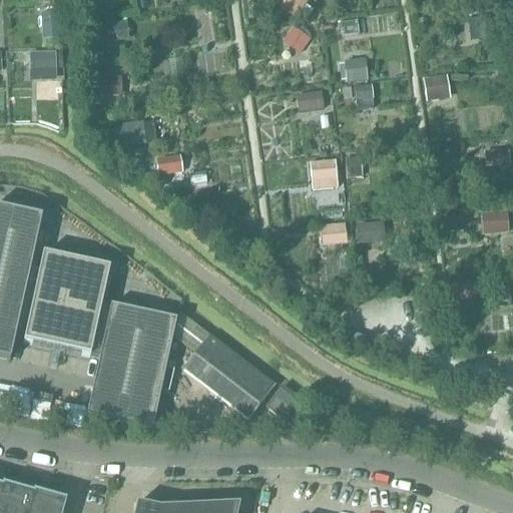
[(279,0),(276,6),(298,19),(309,0),(279,0)]
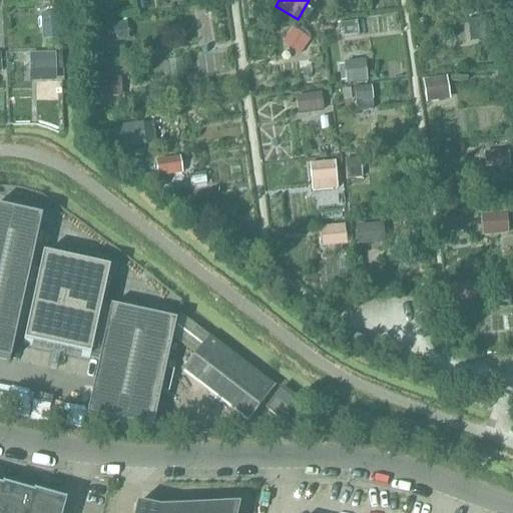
[(45,37),(63,38),(64,13),(46,12),(45,37)]
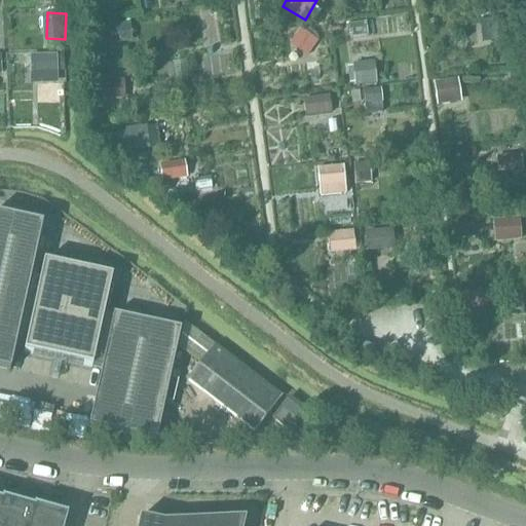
[(108,45),(134,39),(129,23),(104,28),(108,45)]
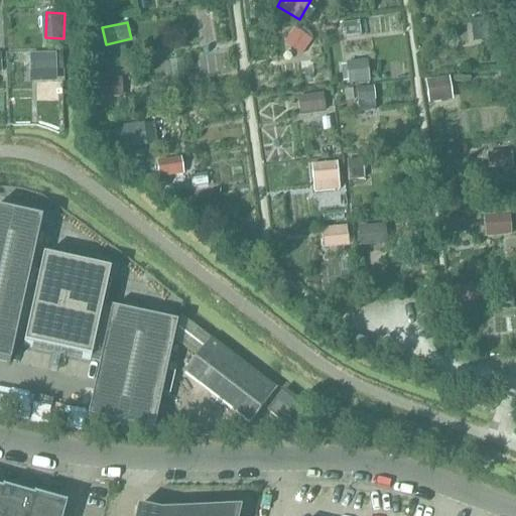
[(300,54),(313,39),(297,26),(284,41),(300,54)]
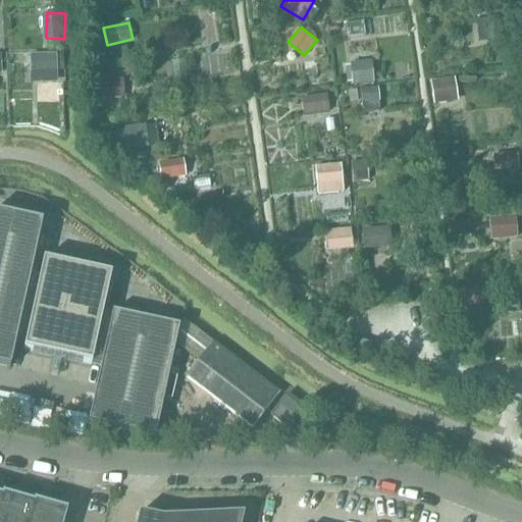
[(58,82),(57,53),(32,53),(33,82),(58,82)]
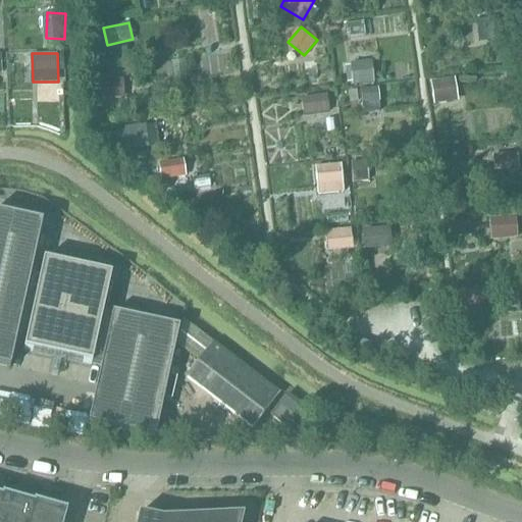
[(374,62),(346,61),(345,82),(373,84),(374,62)]
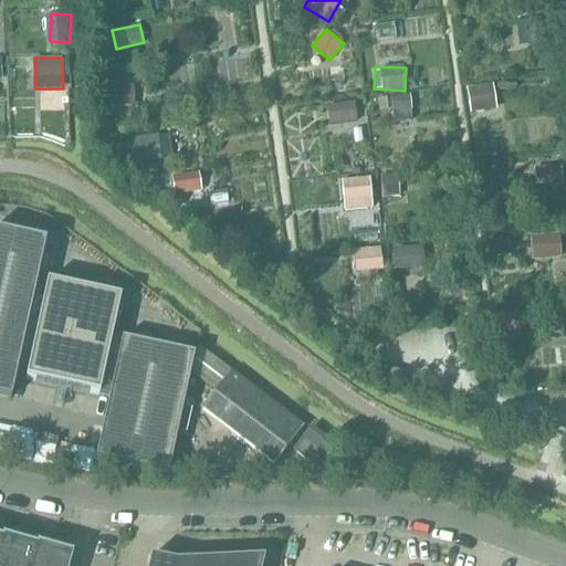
[(470,112),(496,109),(494,84),(468,86),(470,112)]
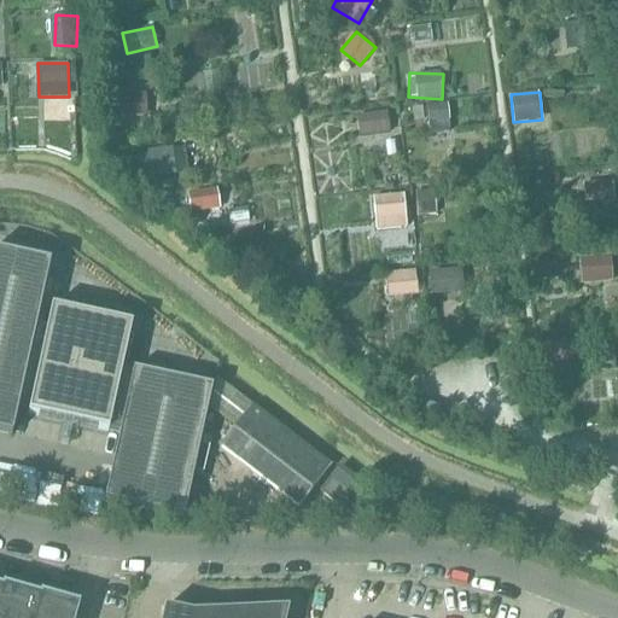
[(429,126),(449,126),(450,105),(414,104),(413,121),(429,121),(429,126)]
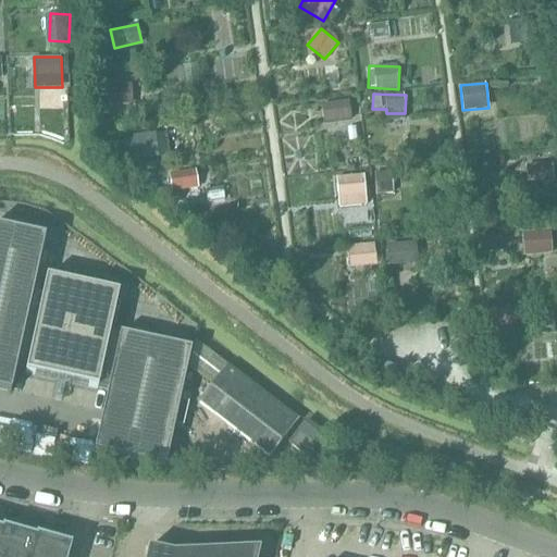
[(320,103),(323,123),(351,119),(349,99),(320,103)]
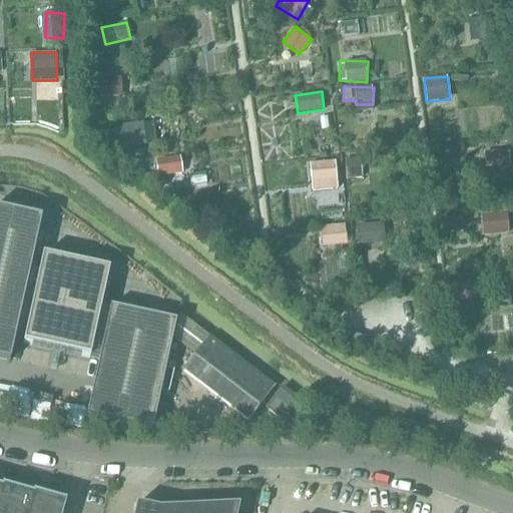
[(156,142),(153,119),(121,124),(125,146),(156,142)]
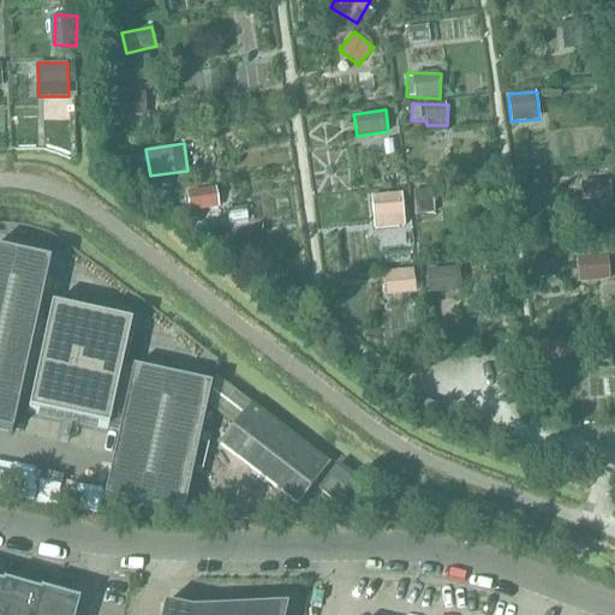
[(218,187),(189,189),(190,209),(219,208),(218,187)]
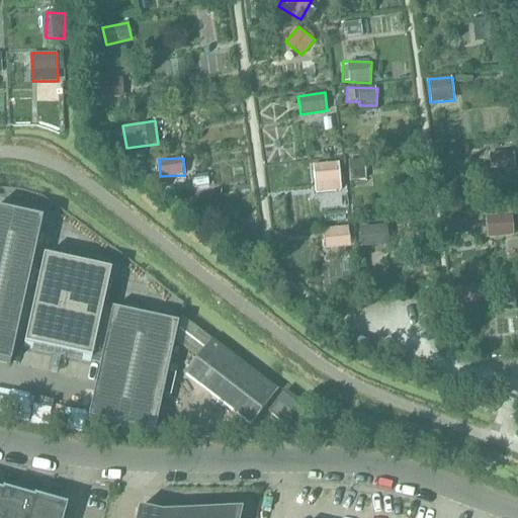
[(341,163),(315,163),(316,192),(342,191),(341,163)]
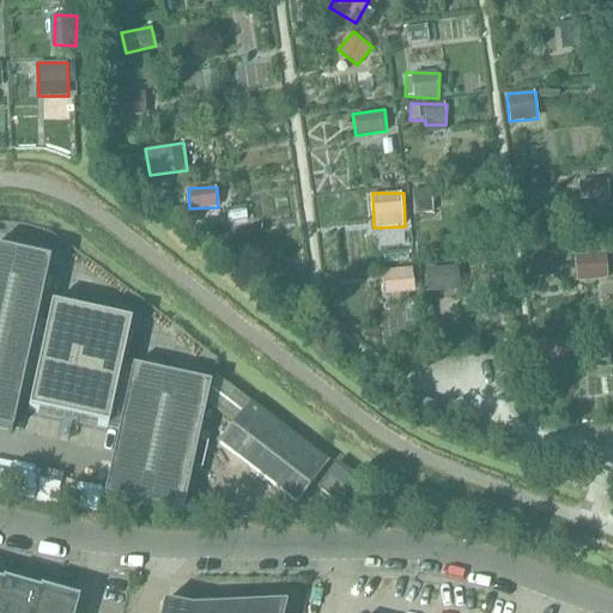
[(0,253),(0,431),(11,435),(17,406),(35,323),(48,263),(0,253)]
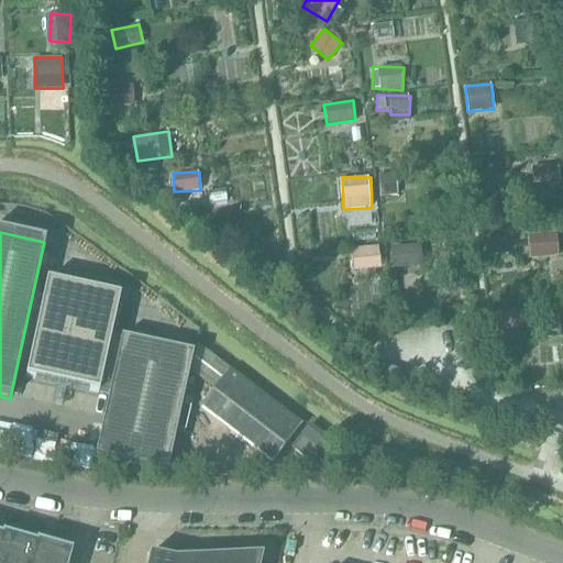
[(527,233),(528,258),(559,257),(558,232),(527,233)]
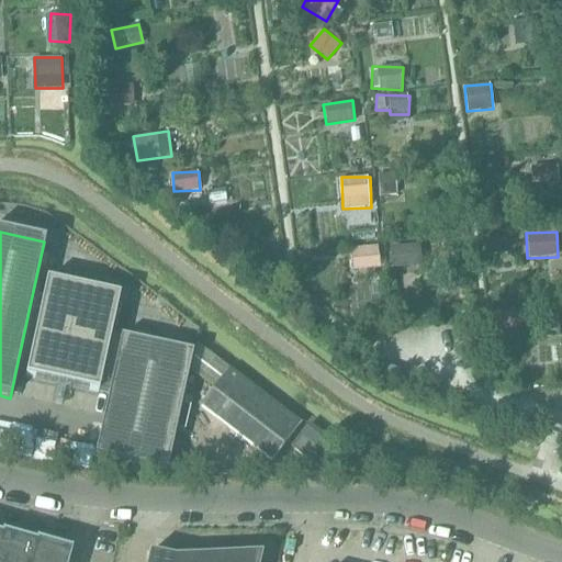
[(350,249),(353,271),(381,268),(379,245),(350,249)]
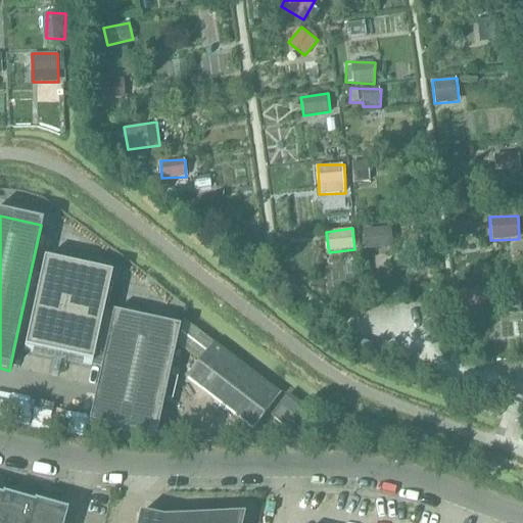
[(364,229),(365,248),(393,247),(392,228),(364,229)]
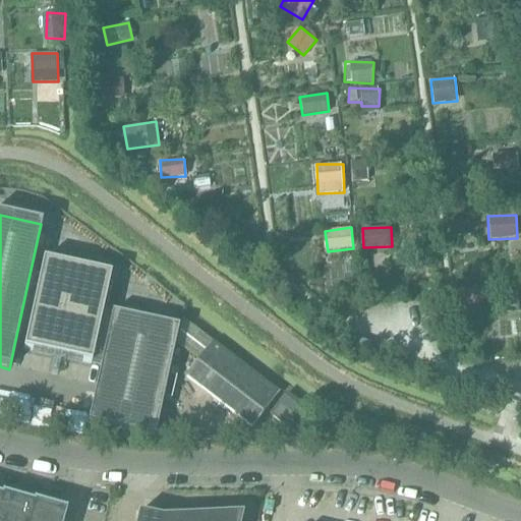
[(30,275),(14,345),(23,348),(23,349),(90,364),(91,362),(100,364),(111,315),(102,313),(110,276),(43,261),(39,277),(30,275)]
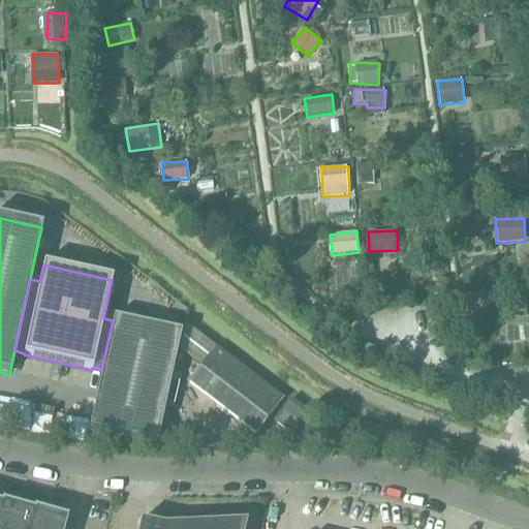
[(156,444),(181,333),(113,318),(113,320),(101,370),(89,430),(156,444)]
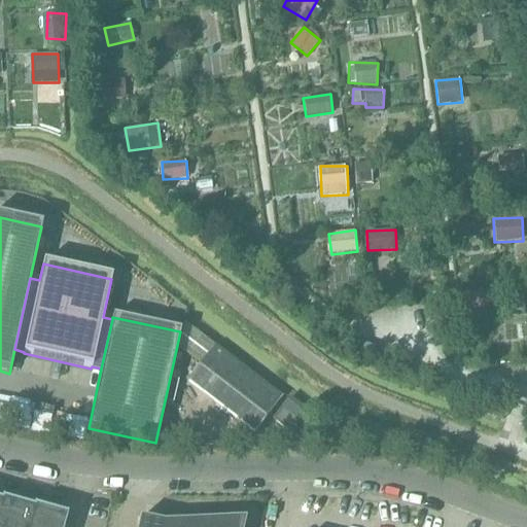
[(179,350),(201,365),(187,382),(254,433),(280,399),(184,325),(179,350)]
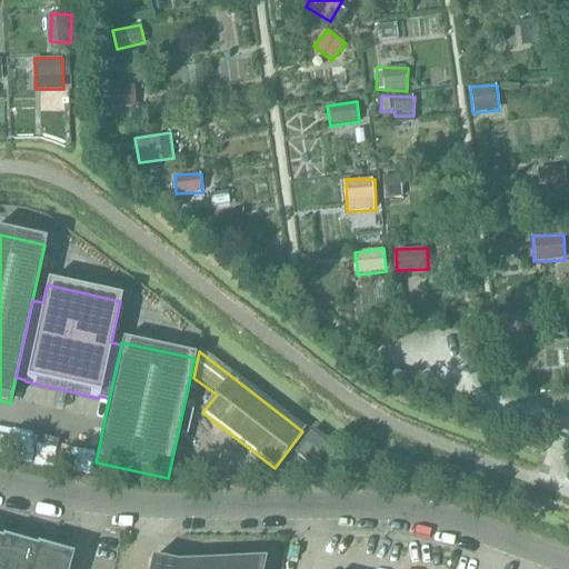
[(312,429),(295,450),(309,462),(327,441),(312,429)]
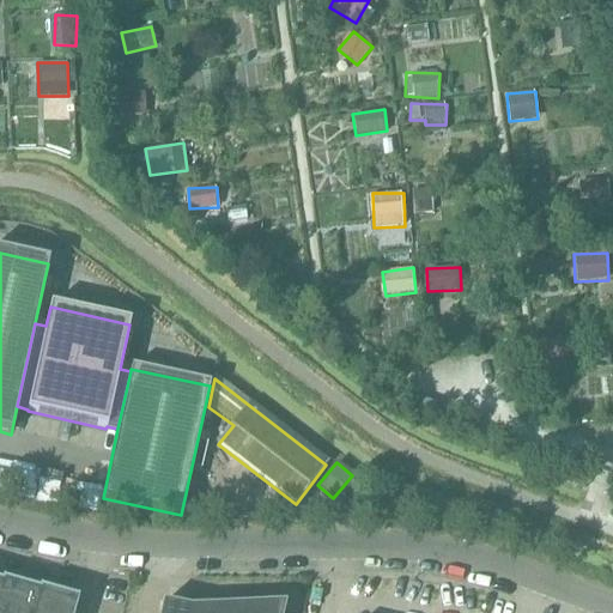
[(0,612),(32,612),(36,604),(35,602),(35,605),(0,595),(0,612)]
